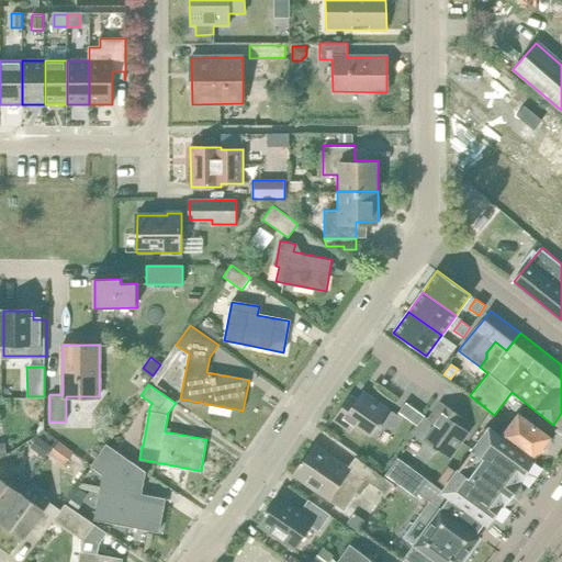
[(345,402),(333,419),(350,431),(353,426),(370,437),(389,409),(362,391),(351,407),(345,402)]
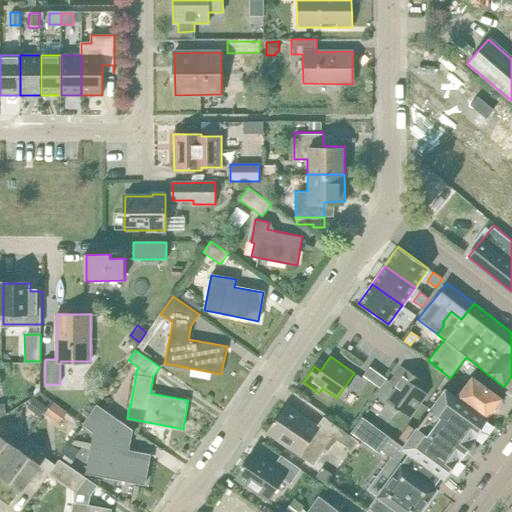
[(395,386),(385,400),(394,407),(392,410),(396,412),(398,410),(409,418),(427,394),(413,384),(417,378),(401,366),(389,382),(395,386)]
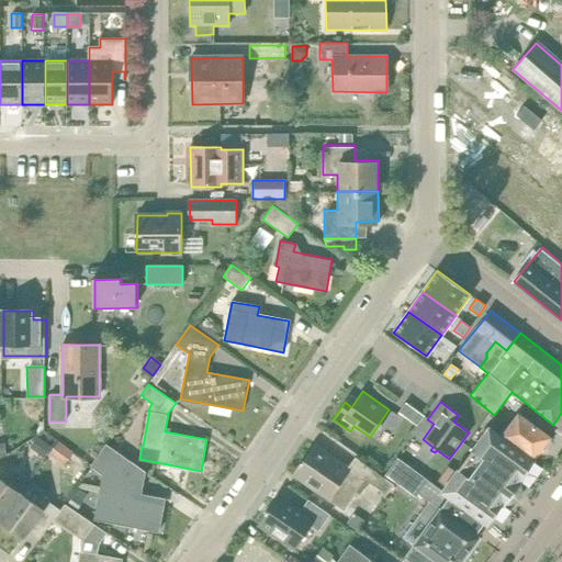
[(405,403),(398,412),(417,425),(424,416),(405,403)]
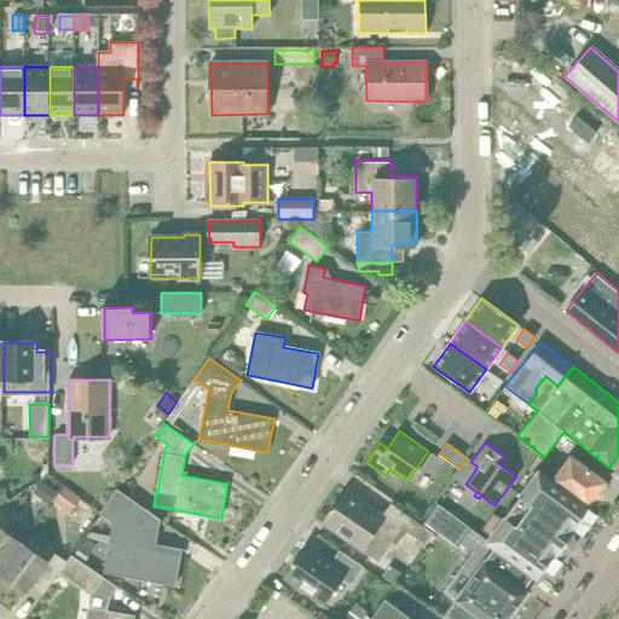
[(539,472),(527,487),(555,508),(567,491),(589,507),(597,496),(602,495),(608,487),(607,482),(608,481),(572,456),(554,481),(539,472)]
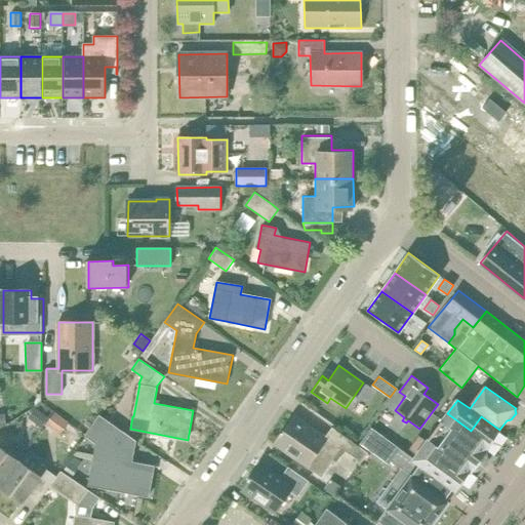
[(48,417),(35,407),(27,417),(41,428),(48,417)]
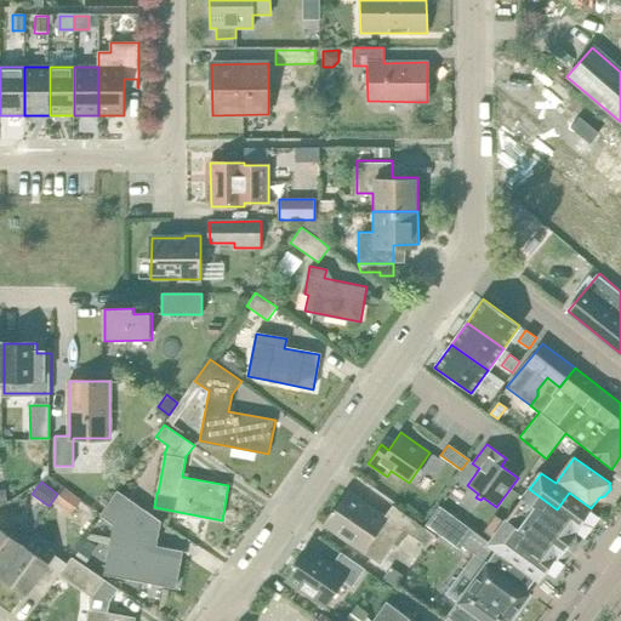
[(63,489),(53,502),(70,514),(80,501),(63,489)]
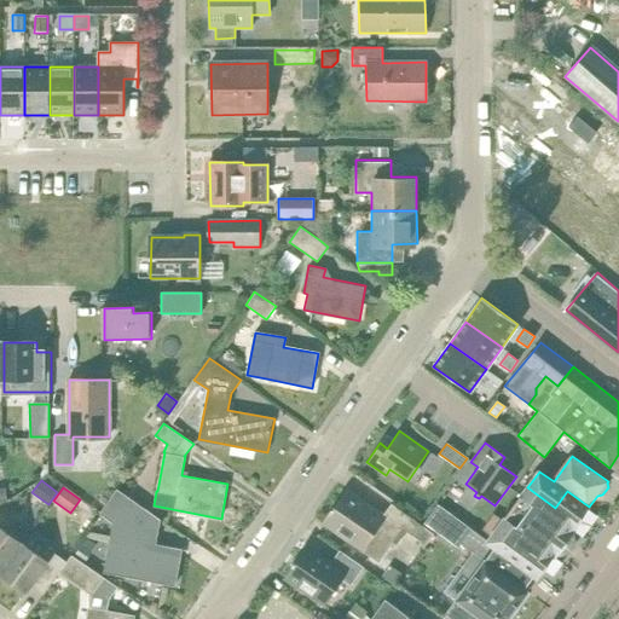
[(555,508),(527,487),(487,539),(472,527),(462,542),(474,551),(446,590),(458,599),(447,613),(455,618),(479,618),(481,615),(485,618),(509,618),(528,591),(526,589),(536,576),(538,578),(555,555),(557,556),(576,532),(573,530),(590,507),(589,507),(567,491),(555,508)]
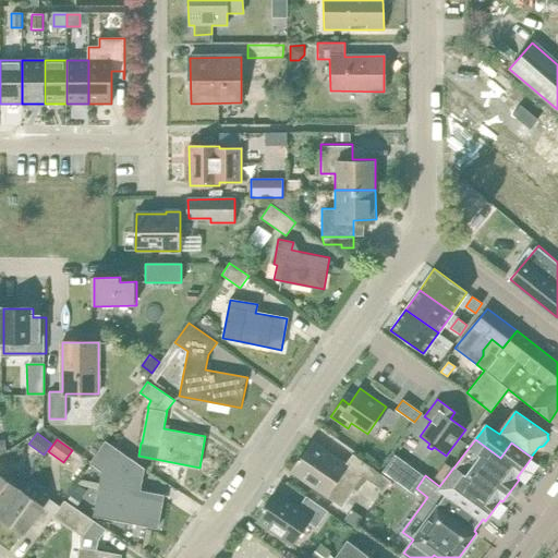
[(106,441),(91,462),(102,471),(94,514),(157,528),(164,496),(140,490),(144,469),(133,461),(106,441)]
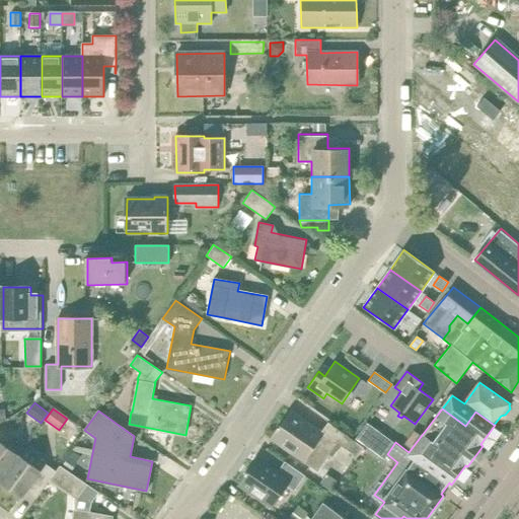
[(277,430),(271,439),(318,471),(328,455),(332,457),(341,446),(351,453),(355,460),(364,447),(327,422),(320,432),(291,411),(279,427),(278,426),(276,429),(277,430)]
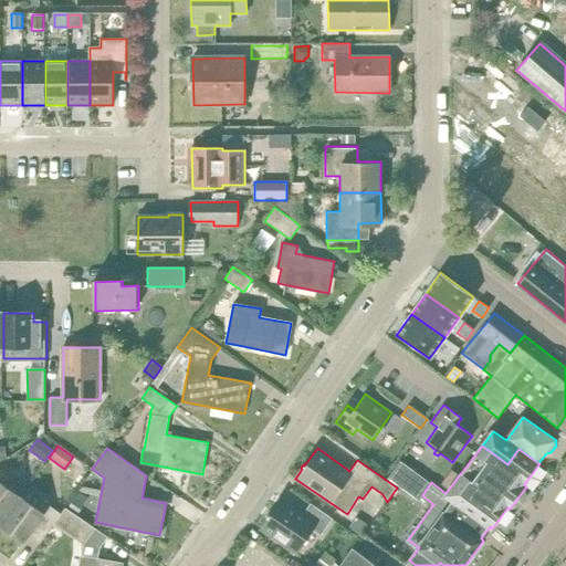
[(401,461),(388,479),(419,501),(422,495),(431,482),(401,461)]
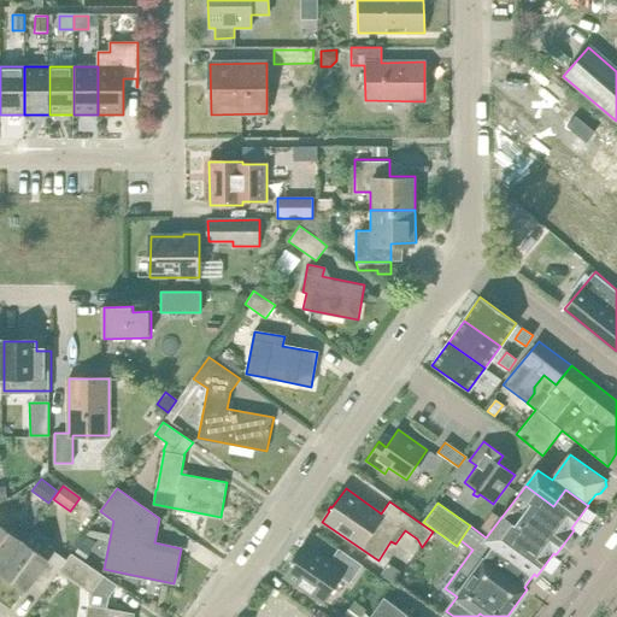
[(0,511),(0,571),(1,573),(23,540),(4,528),(10,519),(0,511)]
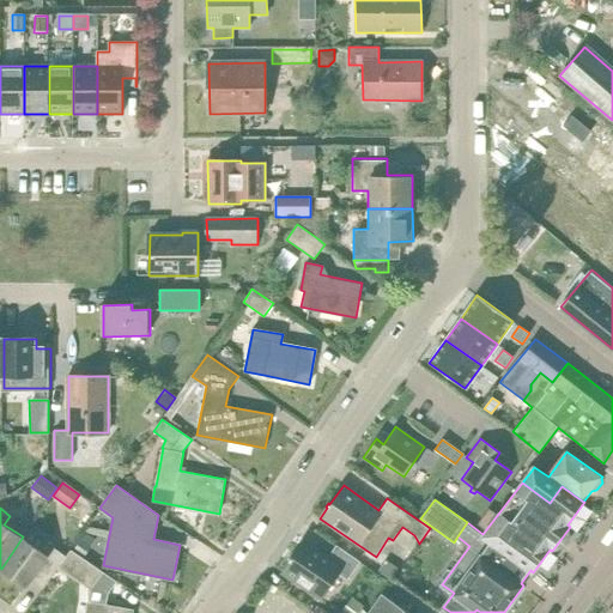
[(23,536),(1,569),(28,587),(38,571),(50,580),(67,554),(47,541),(29,529),(23,536)]
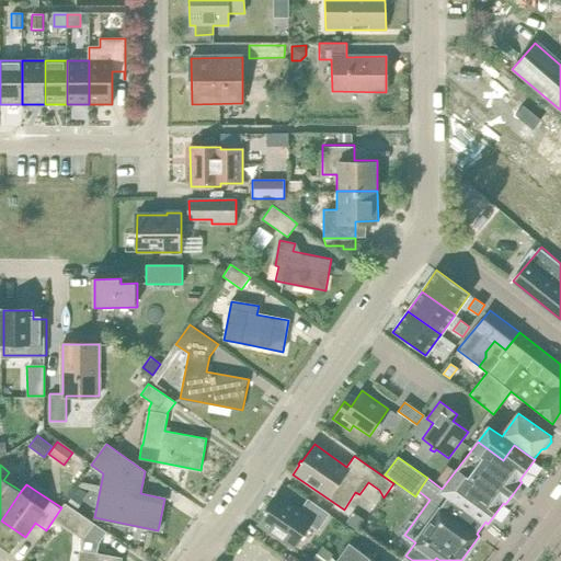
[(73,494),(68,502),(78,508),(83,501),(82,500),(88,493),(79,488),(75,494),(73,494)]
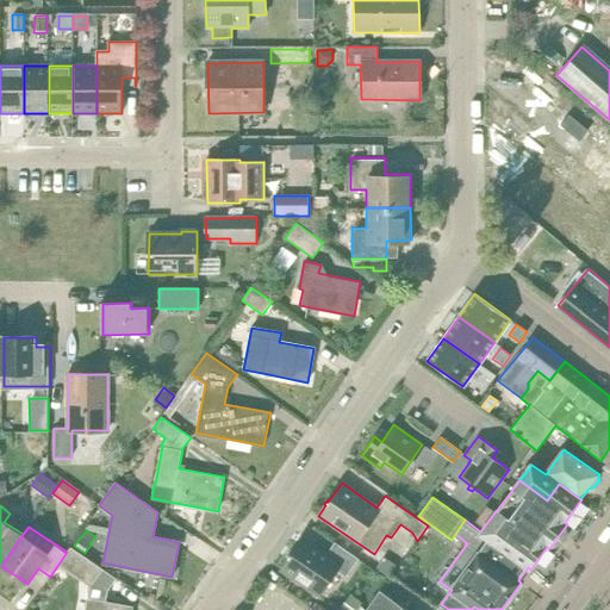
[(304,535),(281,567),(318,595),(336,568),(346,574),(358,558),(335,541),(327,552),(304,535)]
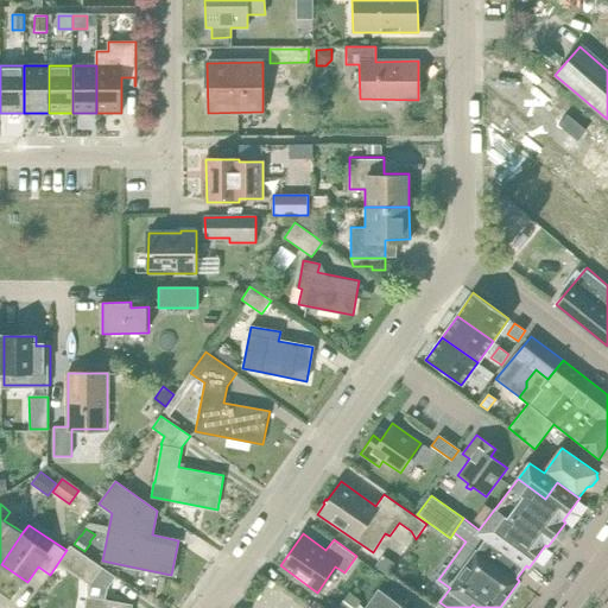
[(114,576),(70,546),(58,564),(88,584),(88,595),(84,607),(133,607),(134,606),(103,600),(106,588),(114,576)]
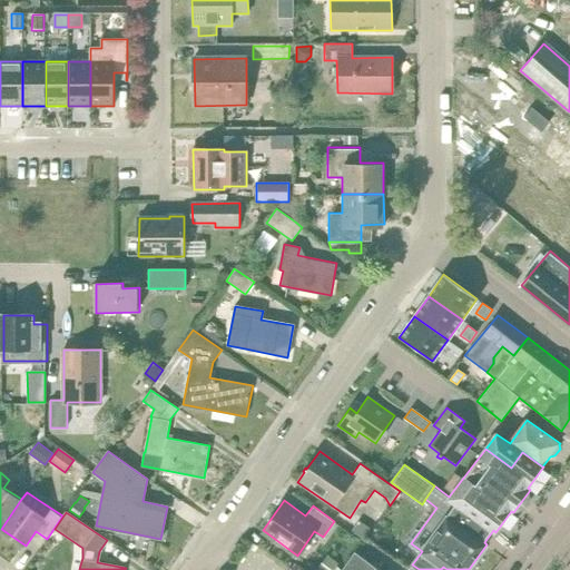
[(359,521),(352,531),(362,538),(369,528),(359,521)]
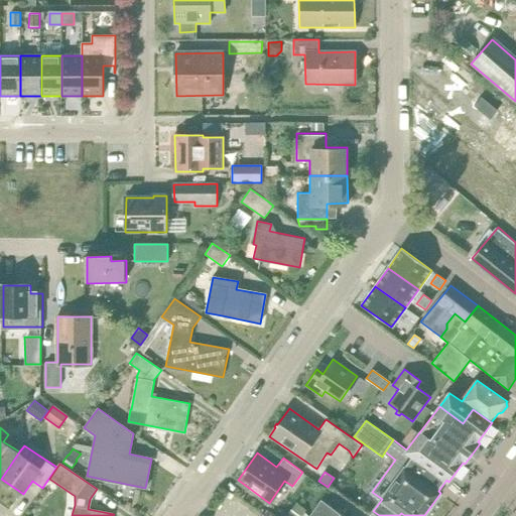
[(341,515),(319,501),(308,515),(341,515)]
